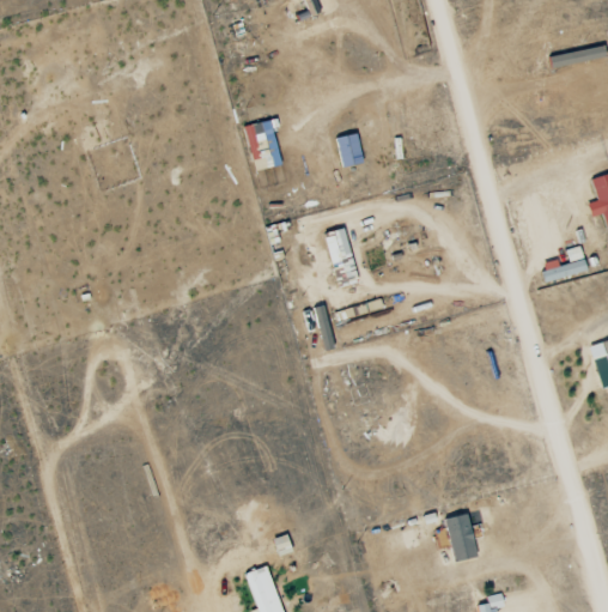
[(244,126),(256,171),(283,164),(272,120),(244,126)]
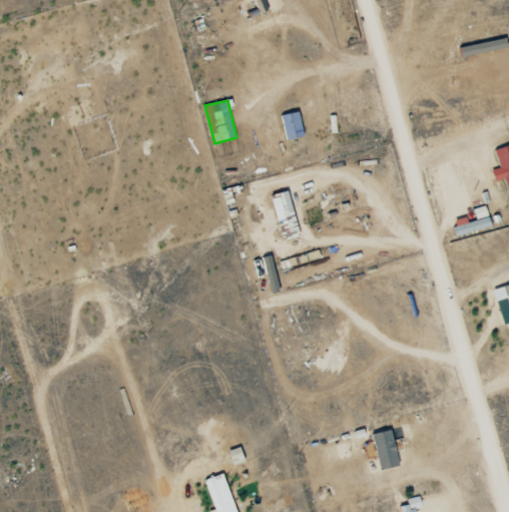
[(288,139),(306,135),(299,111),(282,115),(288,139)]
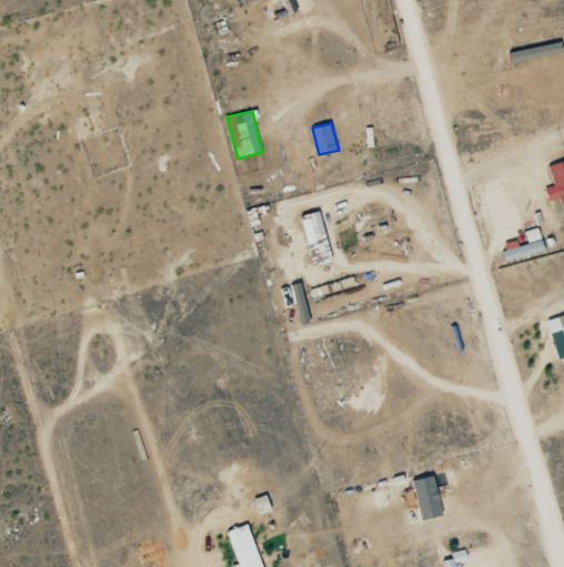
[(563,160),(550,165),(555,185),(545,189),(549,201),(560,198),(563,206),(563,160)]
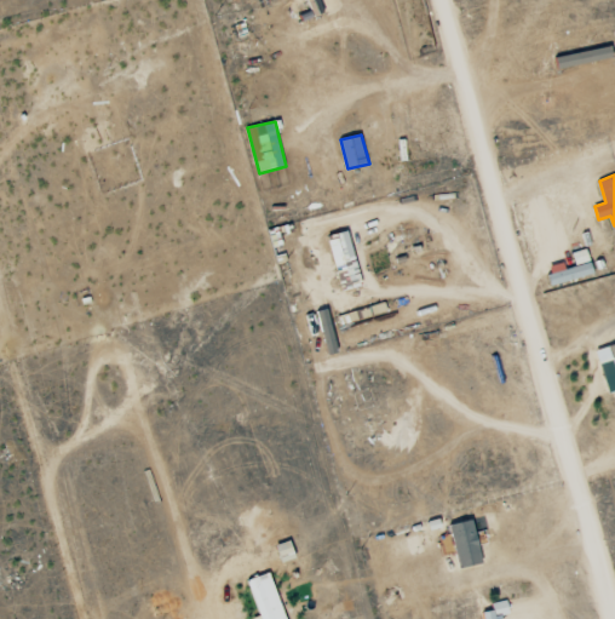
[(343,291),(363,285),(349,230),(328,235),(343,291)]
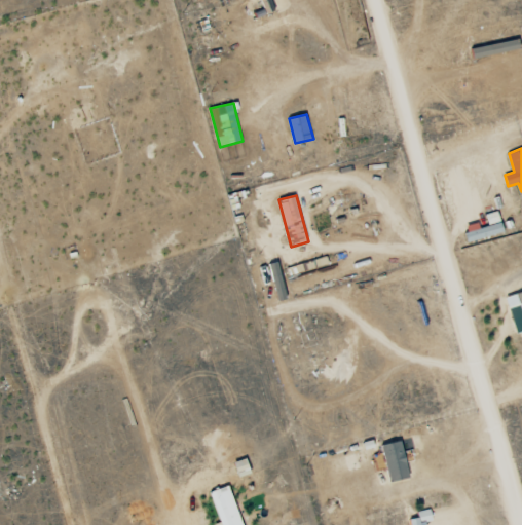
[(521,291),(507,296),(517,333),(521,331),(521,291)]
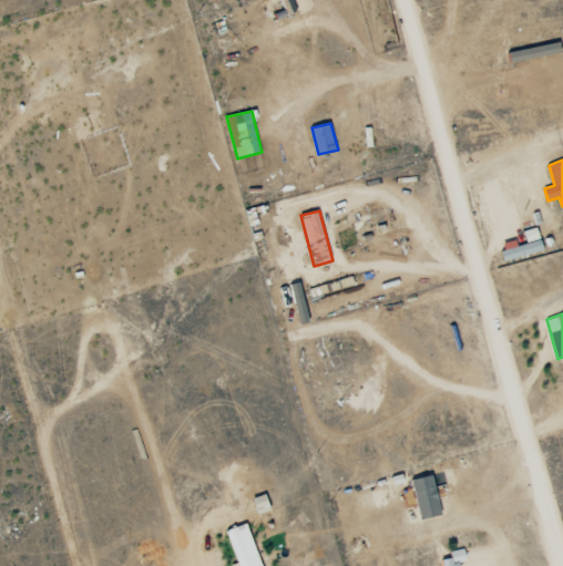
[(411,480),(421,520),(442,515),(432,475),(411,480)]
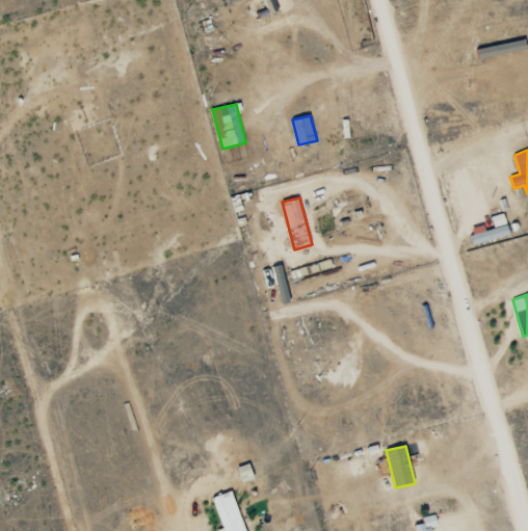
[(255,479),(249,463),(237,468),(242,483),(255,479)]
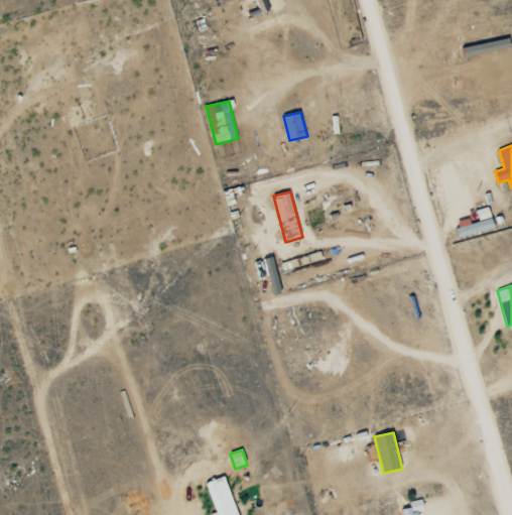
[(216,513),(212,514),(237,514),(227,477),(207,482),(216,513)]
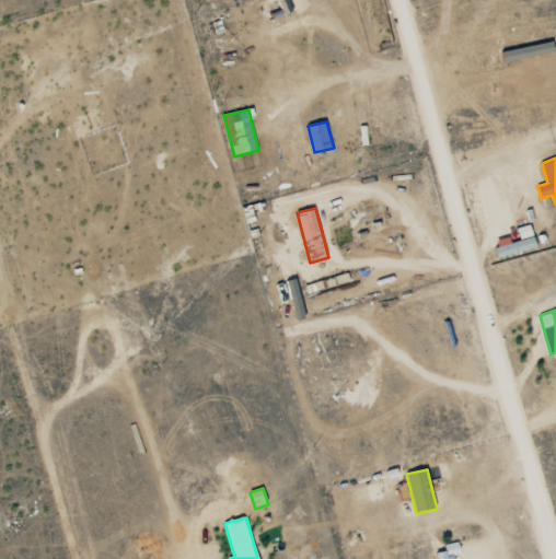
[(438,558),(450,558),(450,557),(462,555),(459,542),(446,545),(447,550),(437,552),(438,558)]
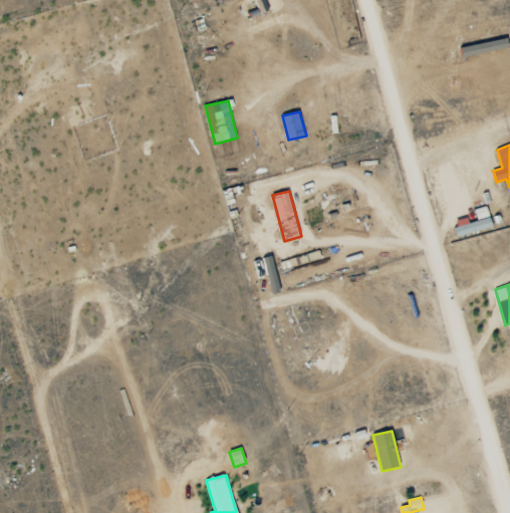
All buildings are outlined.
